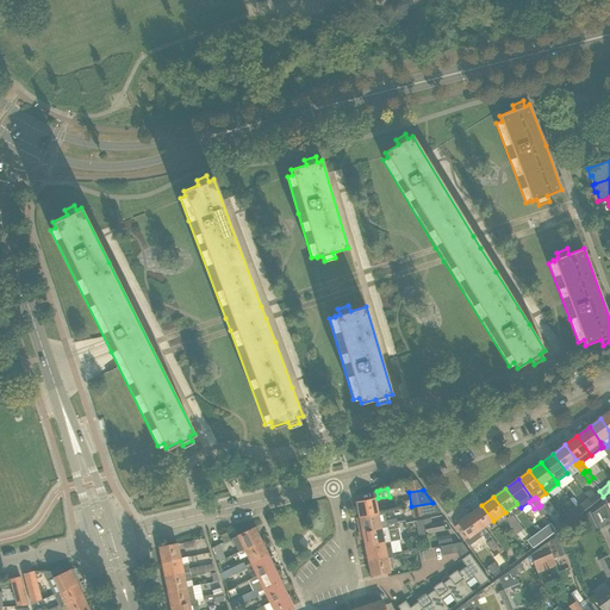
[(591,505),(589,500),(586,498),(574,508),(577,510),(579,514),(591,505)]
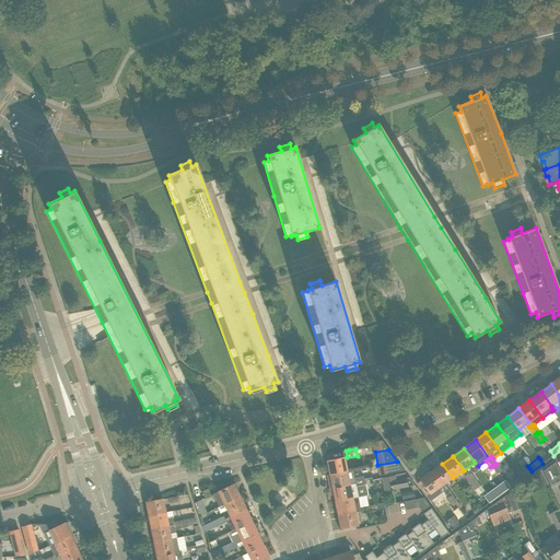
[(327,476),(346,473),(343,458),(328,462),(330,475),(327,476)]
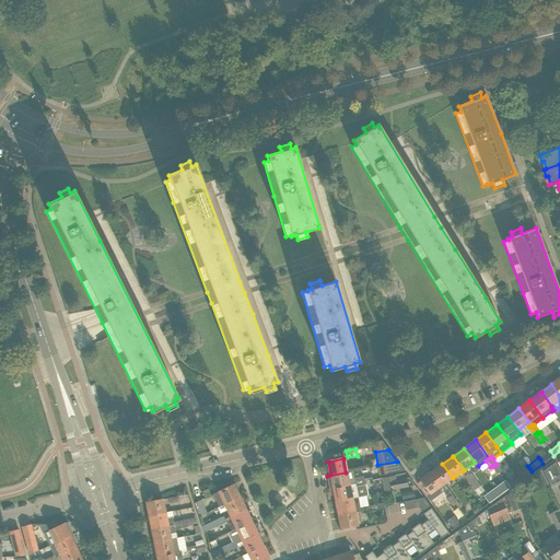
[(559,482),(559,469),(559,468),(556,459),(540,470),(549,488),(559,482)]
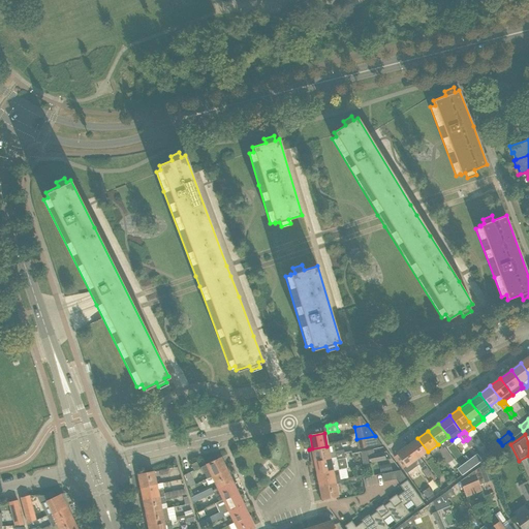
[(359,448),(380,444),(375,436),(356,439),(359,448)]
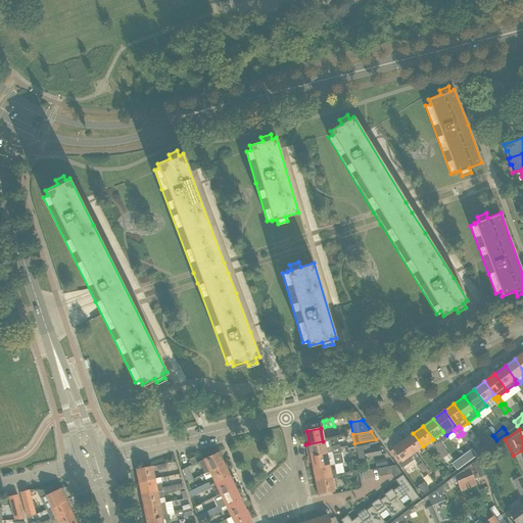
[(413,433),(402,441),(413,455),(423,446),(413,433)]
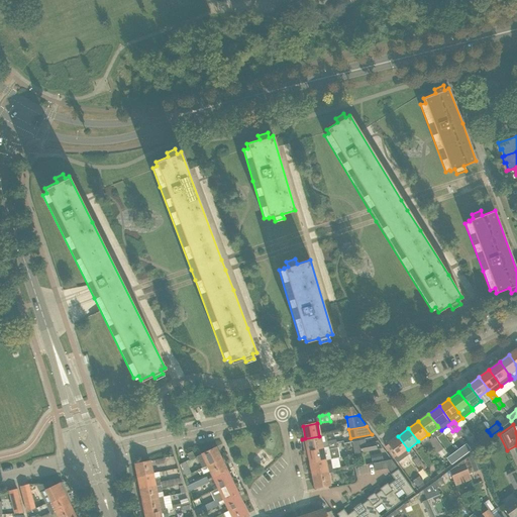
[(457,437),(462,434),(458,428),(456,430),(455,429),(452,431),(457,437)]
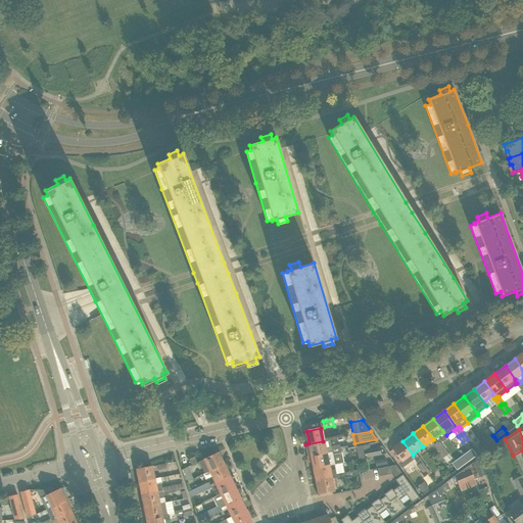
[(496,441),(496,440),(494,437),(484,445),(488,450),(497,443),(496,441)]
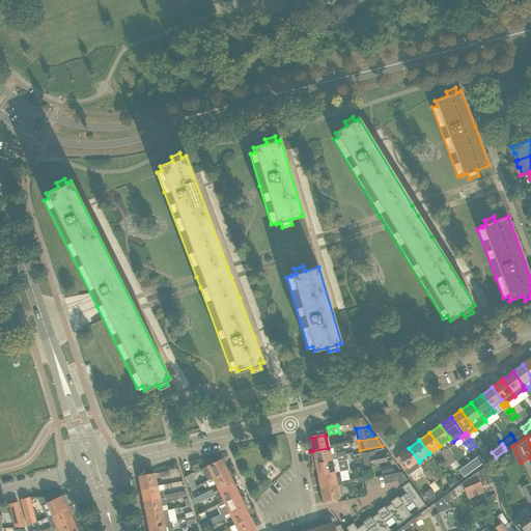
[(328,448),(310,451),(312,464),(337,459),(336,453),(334,446),(328,448)]
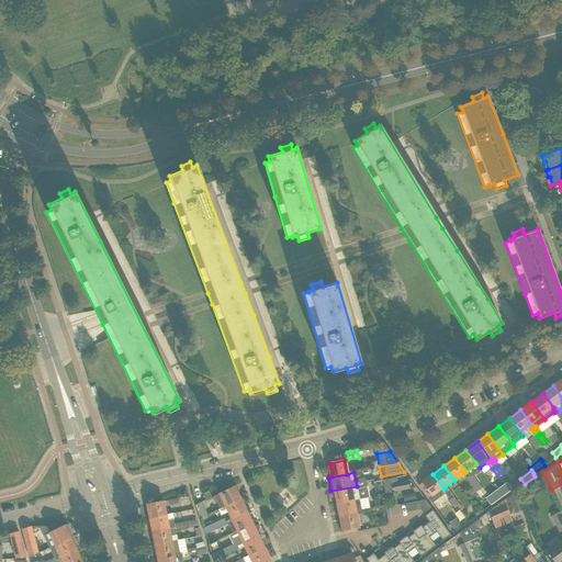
[(422,482),(418,485),(425,494),(427,497),(431,503),(440,497),(444,494),(447,492),(446,492),(444,489),(433,474),(422,482)]
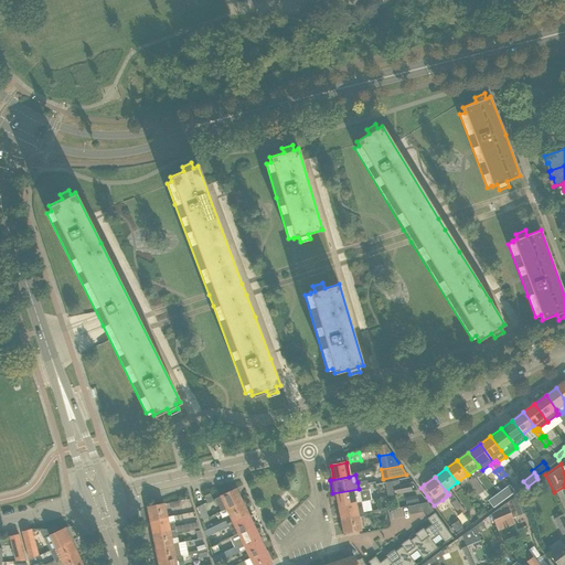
[(471,478),(468,480),(473,488),(478,483),(473,478),(472,477),(471,478)]
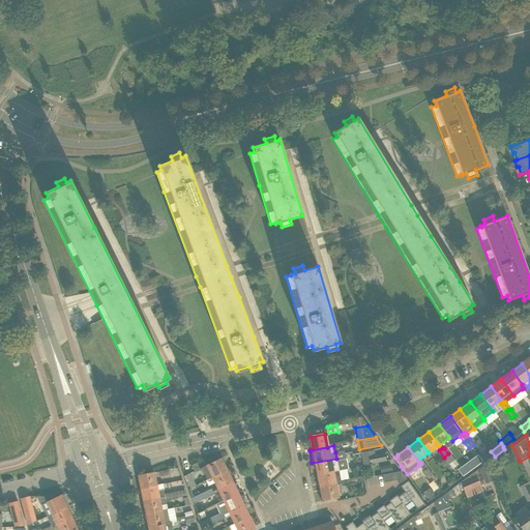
[(369,464),(392,460),(386,451),(386,452),(367,457),(369,464)]
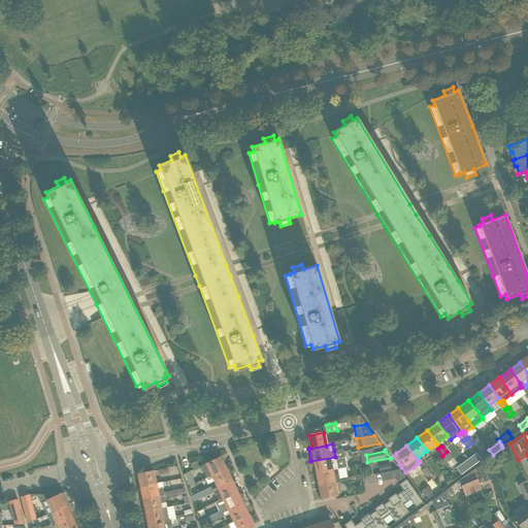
[(483,462),(493,455),(489,450),(479,457),(483,462)]
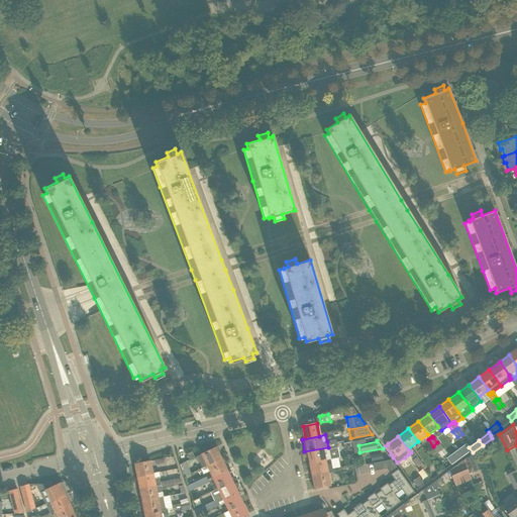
[(337,447),(336,442),(334,443),(334,445),(336,445),(336,448),(328,449),(328,447),(304,451),(305,457),(309,456),(310,463),(330,459),(339,457),(337,447)]
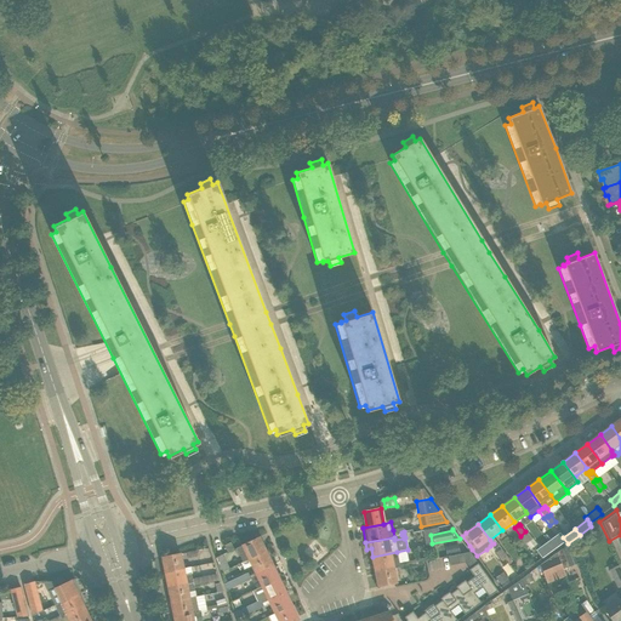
[(525,531),(520,536),(525,543),(529,541),(531,540),(525,531)]
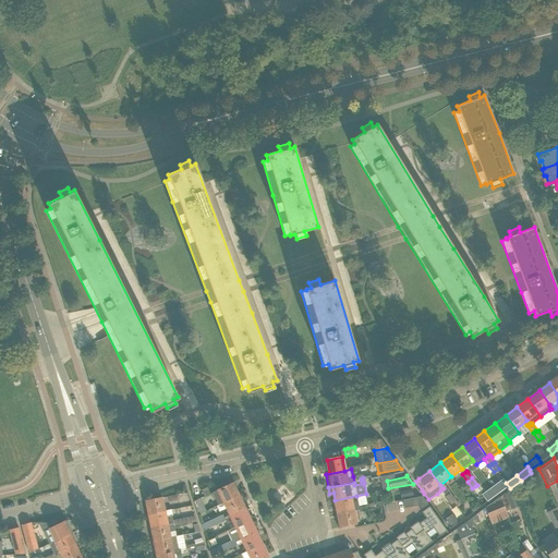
[(222,504),(239,496),(232,483),(211,493),(218,506),(222,504)]
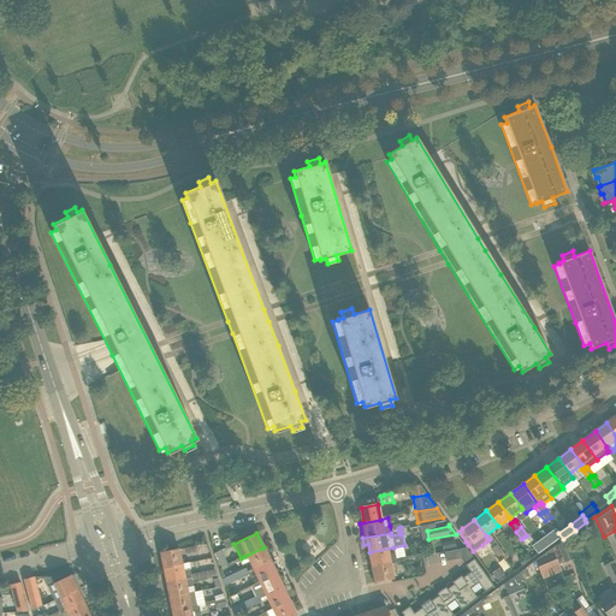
[(560,566),(573,560),(566,540),(554,548),(560,566)]
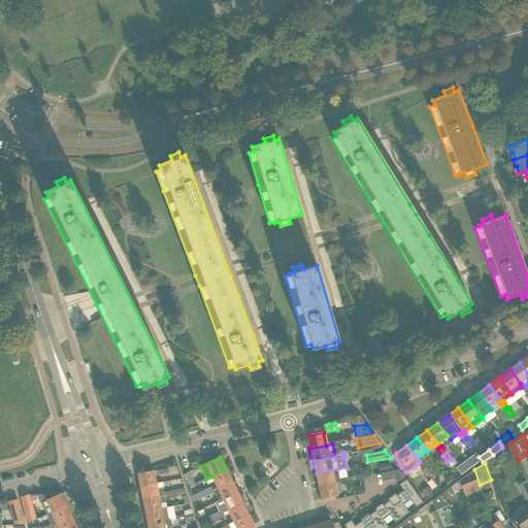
[(427,477),(431,473),(427,467),(425,469),(424,468),(421,470),(427,477)]
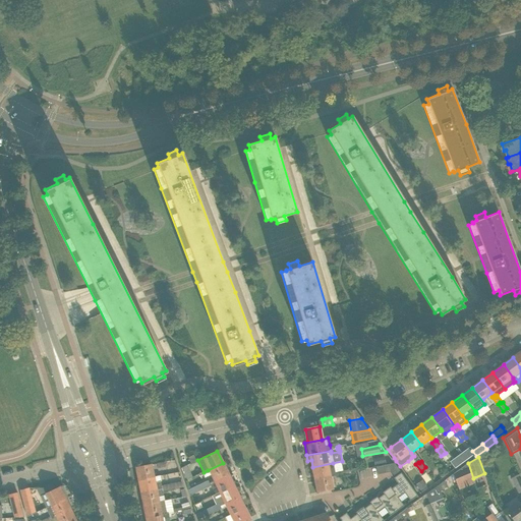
[(213,481),(228,474),(223,463),(208,470),(213,481)]
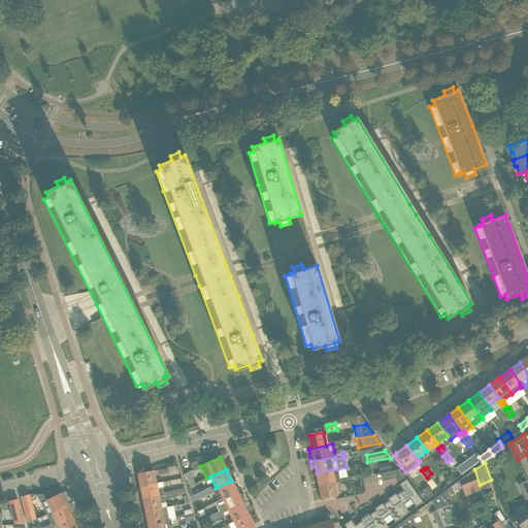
[(339,482),(339,479),(337,469),(317,473),(320,486),(335,483),(339,482)]
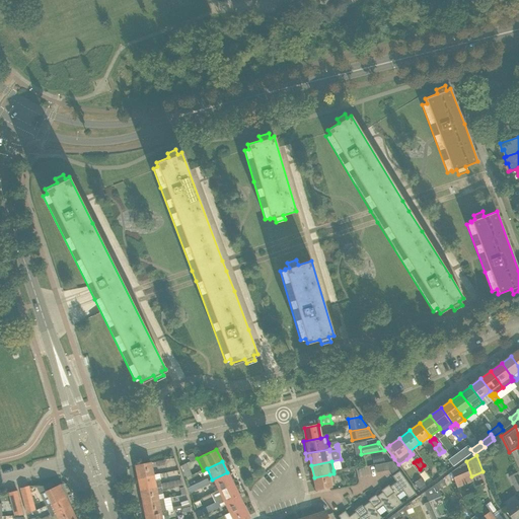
[(388,485),(381,491),(395,509),(402,504),(395,496),(402,491),(409,499),(416,494),(399,470),(393,461),(388,462),(389,469),(393,475),(391,476),(392,476),(396,482),(389,487),(388,485)]
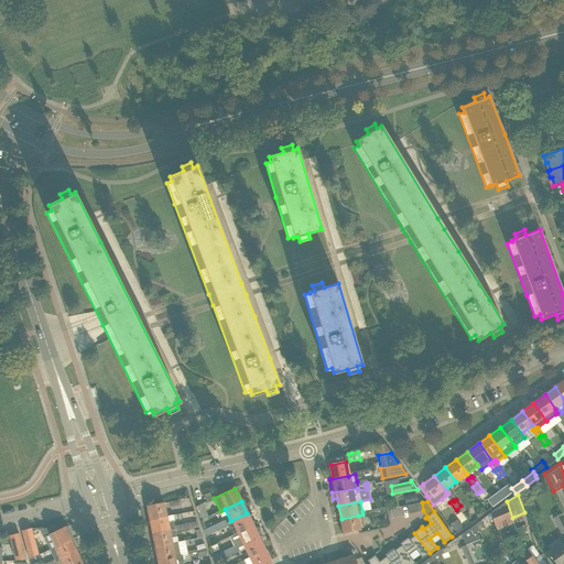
[(495,525),(512,518),(507,501),(505,502),(490,513),(495,525)]
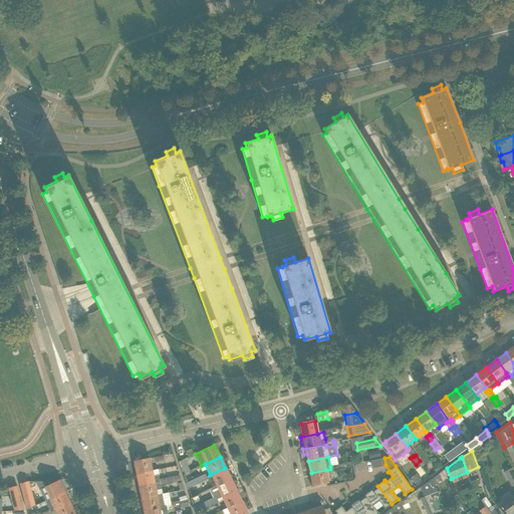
[(138,474),(151,471),(149,458),(135,461),(138,474)]
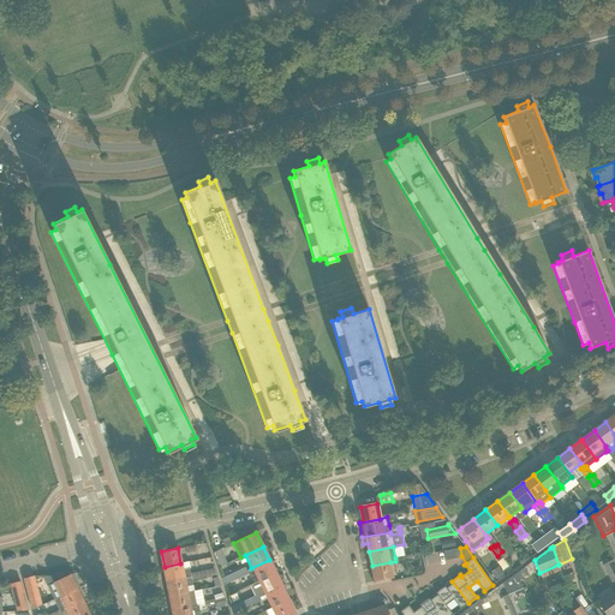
[(460,548),(452,549),(453,559),(461,556),(460,548)]
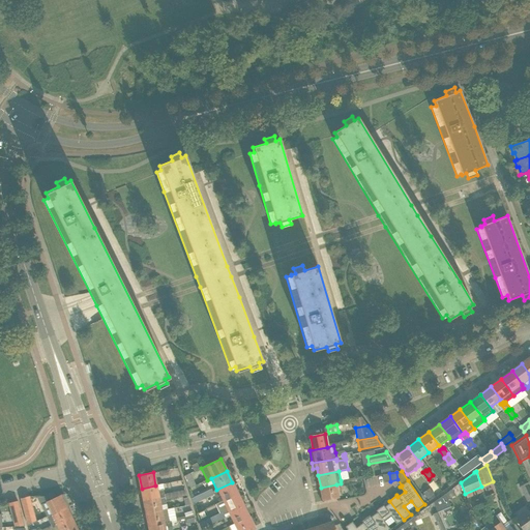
[(190,473),(182,476),(186,484),(188,489),(196,486),(194,481),(190,473)]
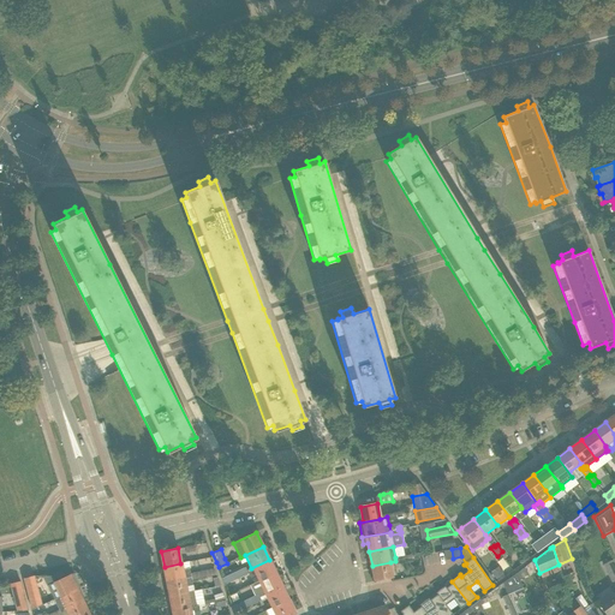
[(611,585),(614,583),(614,561),(610,551),(599,557),(611,585)]
